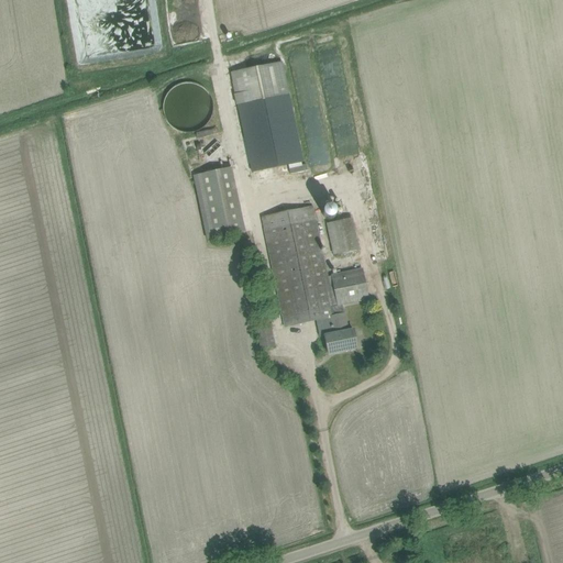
[(230,73),(251,173),(304,162),(283,62),(230,73)]
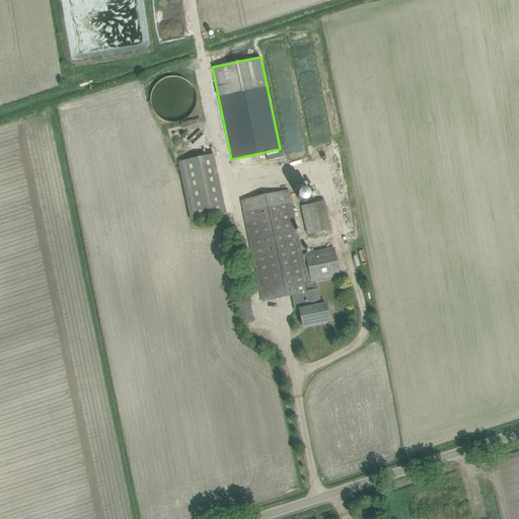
[(150,97),(150,99),(150,101),(150,103),(151,105),(151,107),(152,109),(153,110),(154,113),(155,115),(157,116),(158,117),(160,119),(161,120),(163,121),(165,121),(167,122),(169,122),(171,123),(173,123),(175,123),(177,123),(178,122),(180,122),(182,121),(184,120),(187,119),(188,118),(190,117),(191,115),(192,114),(193,112),(194,109),(195,108),(196,106),(196,104),(197,102),(197,100),(197,98),(197,96),(196,94),(196,92),(195,90),(194,88),(193,86),(192,85),(191,83),(189,82),(188,81),(186,80),(183,79),(181,78),(179,77),(177,77),(175,76),(173,76),(171,76),(169,76),(167,77),(165,77),(164,78),(162,79),(160,80),(158,81),(157,83),(156,84),(154,86),(153,87),(152,89),(152,91),(151,93),(150,95),(150,97)]
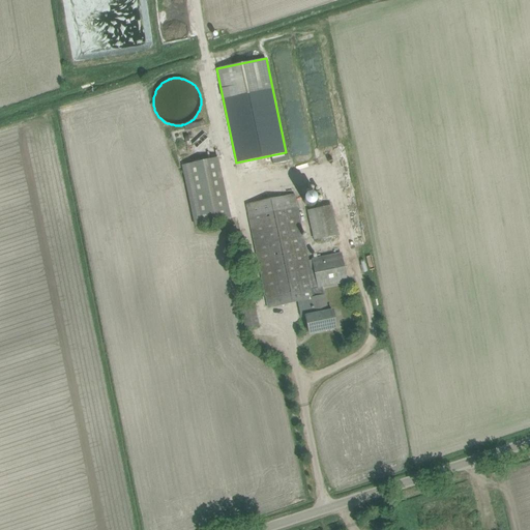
[(231,218),(218,157),(182,166),(195,226),(231,218)]
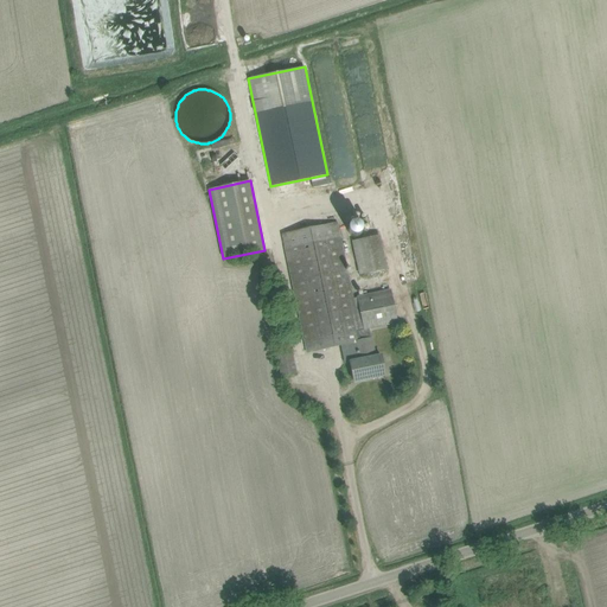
[(350,363),(352,370),(355,382),(385,375),(383,364),(381,355),(376,356),(370,330),(398,324),(391,289),(357,296),(357,298),(353,299),(342,236),(338,222),(282,234),(286,248),(307,352),(350,344),(353,362),(350,363)]
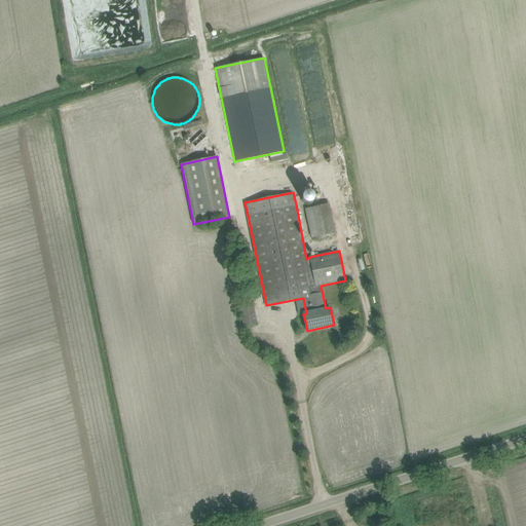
[(336,234),(330,203),(305,210),(311,239),(336,234)]
